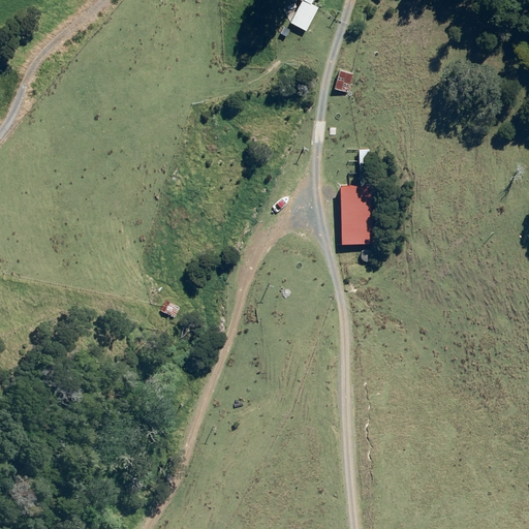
[(305,0),(304,0),(291,24),(306,32),(319,8),(305,0)]
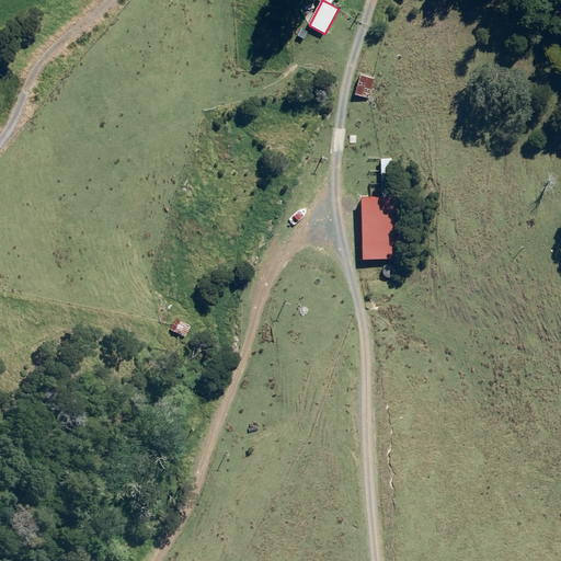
[(363,76),(356,94),(369,99),(375,79),(363,76)]
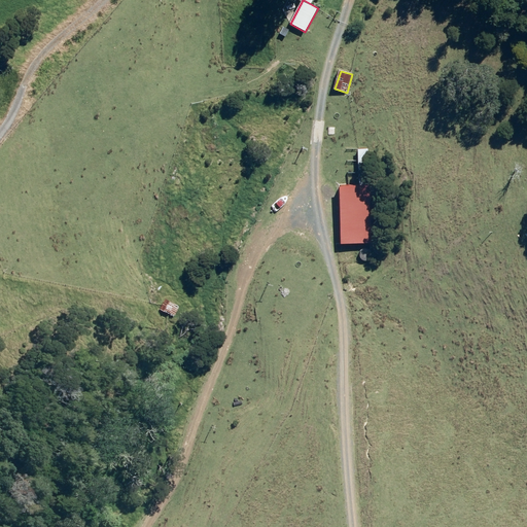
[(373,244),(372,186),(341,187),(343,245),(373,244)]
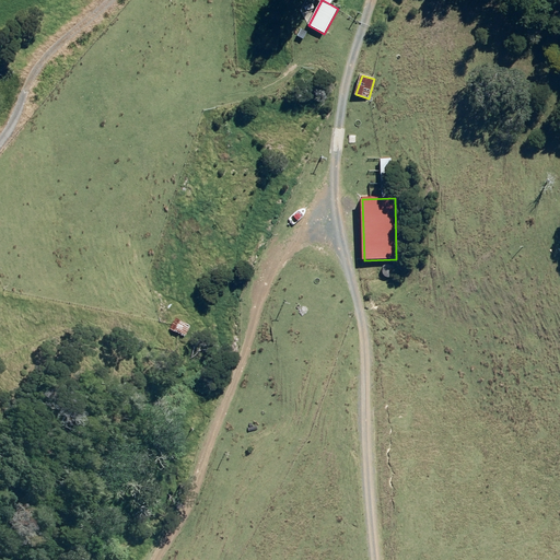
[(171,329),(185,337),(190,328),(176,319),(171,329)]
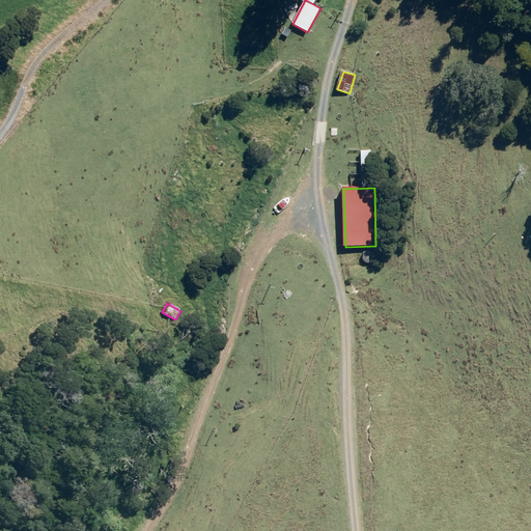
[(167,389),(172,375),(163,372),(158,387),(167,389)]
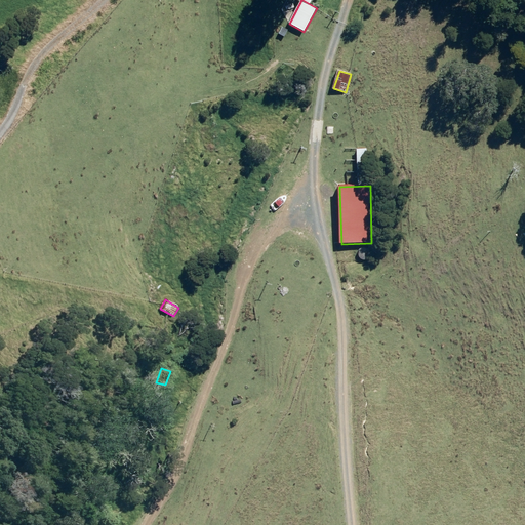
All buildings are outlined.
